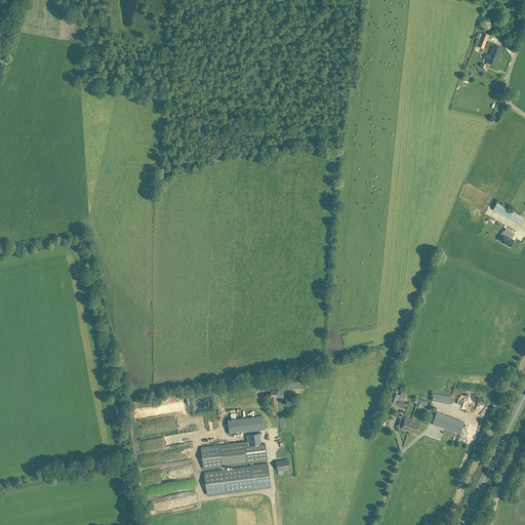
[(485,21),(482,24),(482,29),(487,31),(491,28),(490,23),(485,21)]
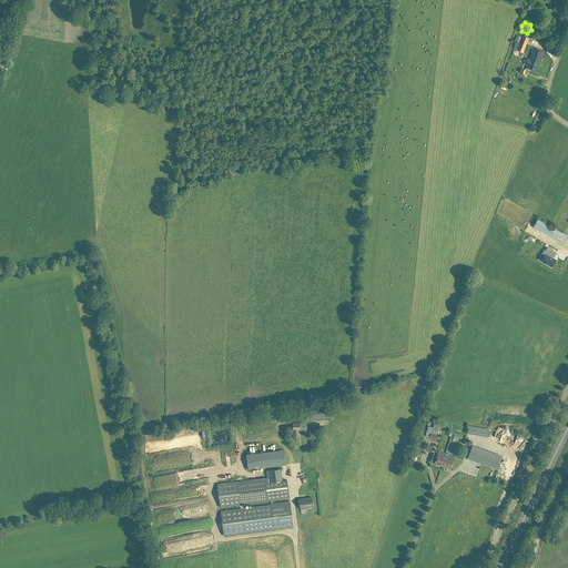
[(523,36),(517,50),(524,52),(529,38),(523,36)]
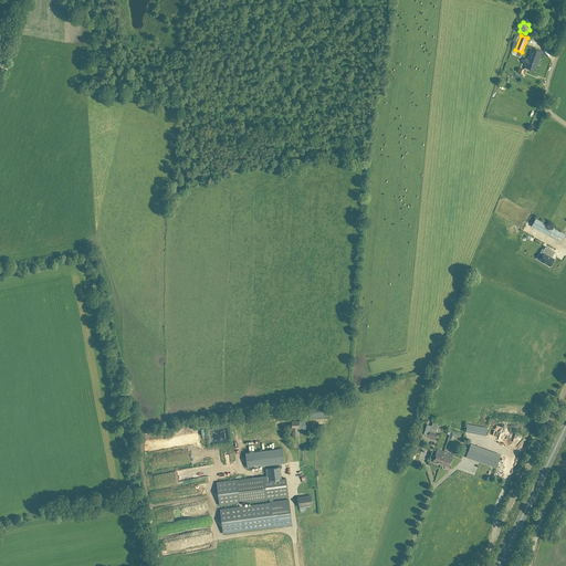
[(525,59),(524,64),(526,64),(525,67),(535,72),(543,51),(532,48),(527,60),(525,59)]
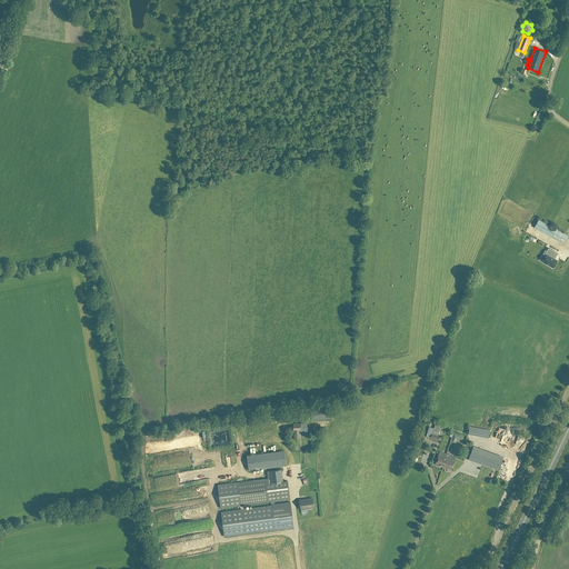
[(559,177),(568,161),(563,159),(556,175),(559,177)]
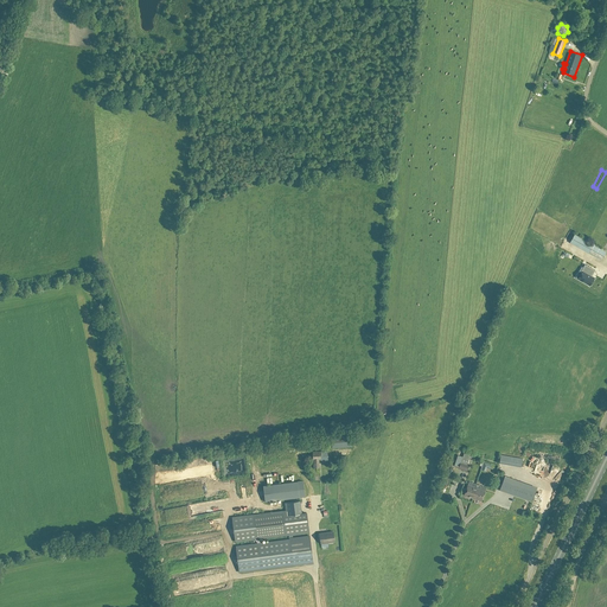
[(585,241),(581,248),(601,260),(606,253),(585,241)]
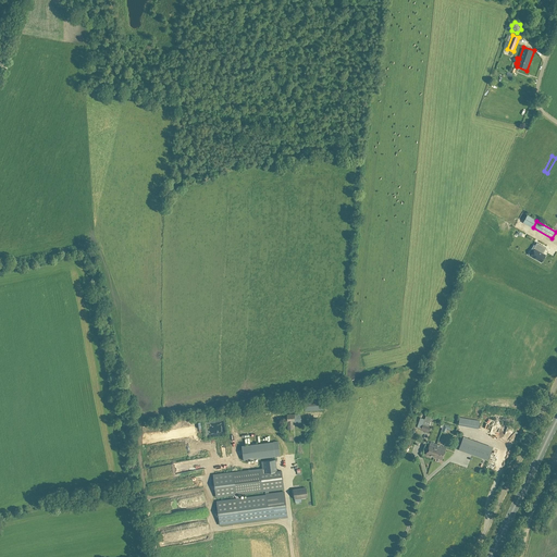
[(537,243),(535,246),(533,248),(535,249),(531,256),(542,262),(545,255),(542,252),(543,251),(544,251),(546,248),(537,243)]
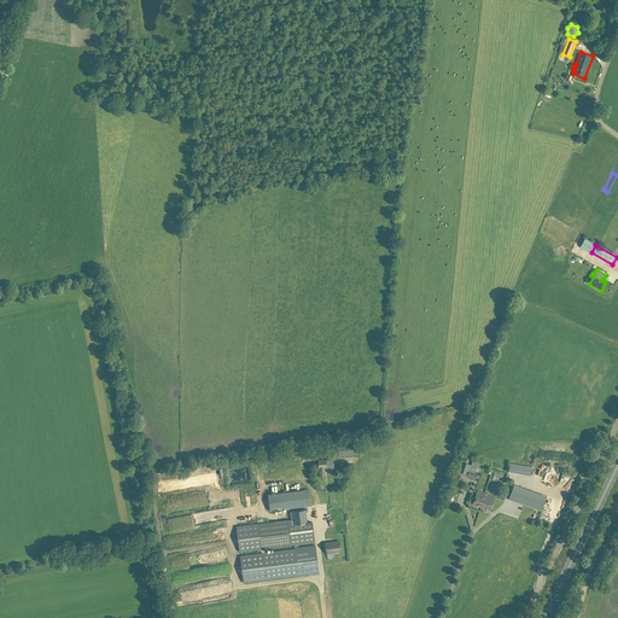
[(326,460),(319,460),(319,468),(320,467),(320,476),(325,476),(325,470),(325,468),(327,468),(333,468),(333,460),(326,460)]
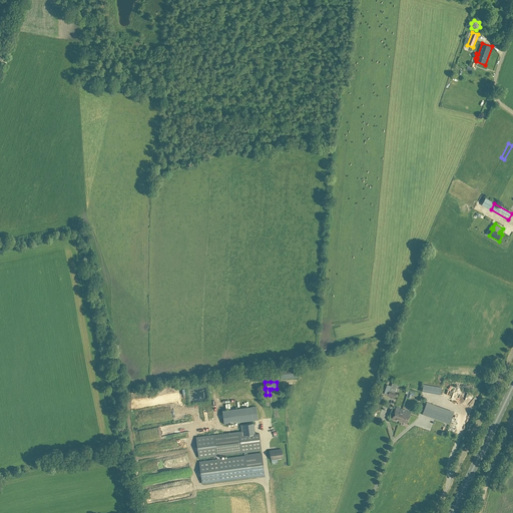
[(391,387),(390,390),(388,396),(395,399),(397,393),(400,384),(394,382),(392,387),(391,387)]
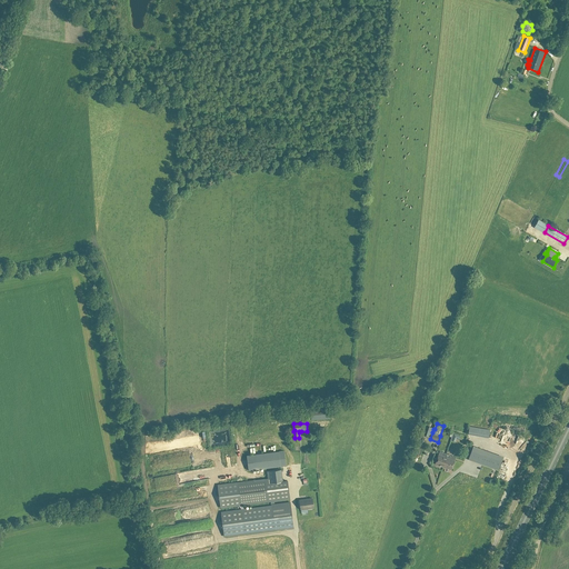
[(490,430),(470,427),(468,433),(489,438),(490,430)]
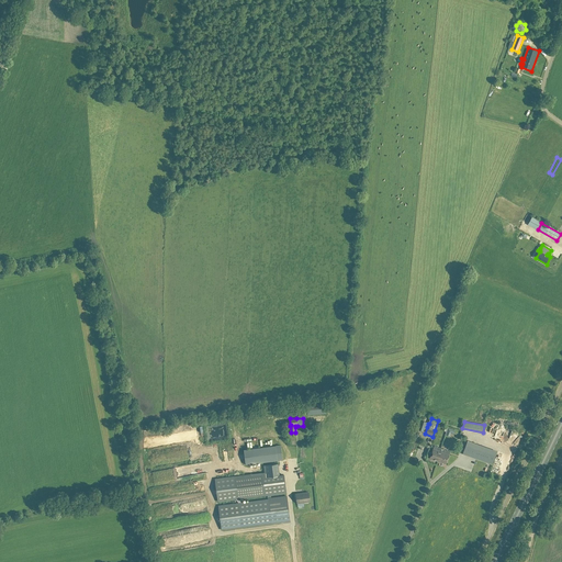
[(503,438),(507,429),(501,427),(497,435),(503,438)]
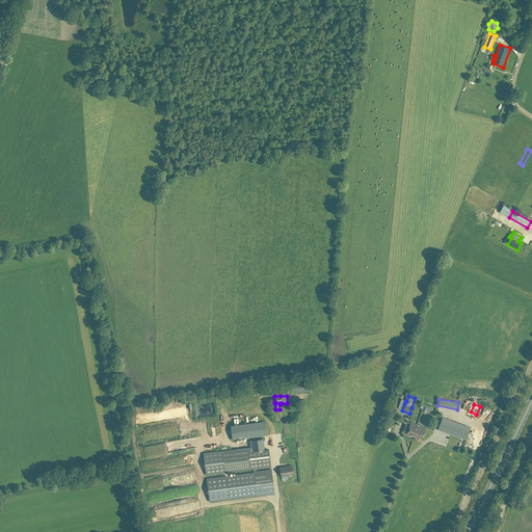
[(482,418),(487,420),(489,417),(491,418),(494,411),(485,408),(482,418)]
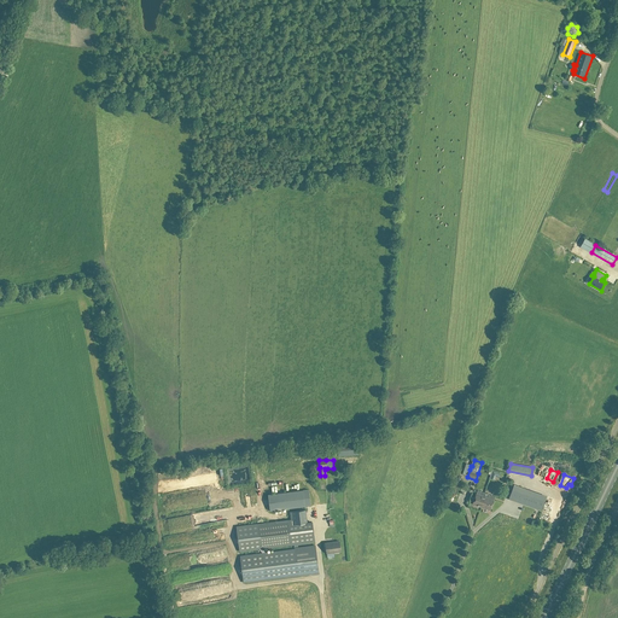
[(514,485),(509,500),(541,512),(546,497),(514,485)]
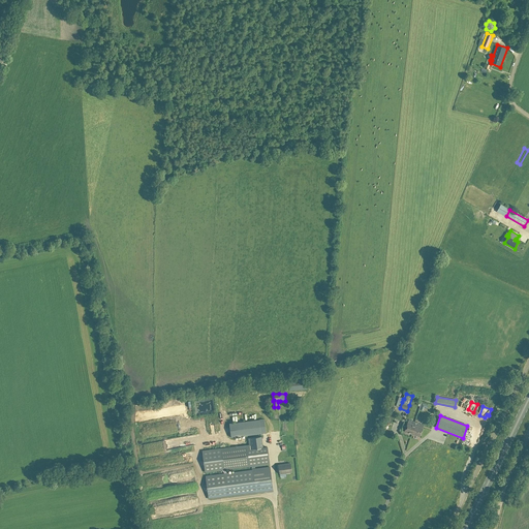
[(265,418),(229,423),(231,437),(266,433),(265,418)]
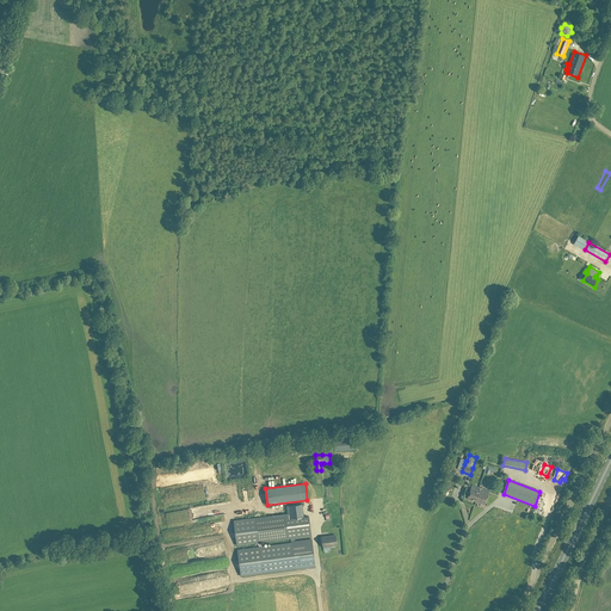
[(477,491),(479,487),(475,486),(474,489),(470,488),(469,493),(467,492),(466,493),(466,495),(466,497),(468,497),(467,498),(476,501),(479,495),(477,494),(477,493),(476,492),(477,491)]
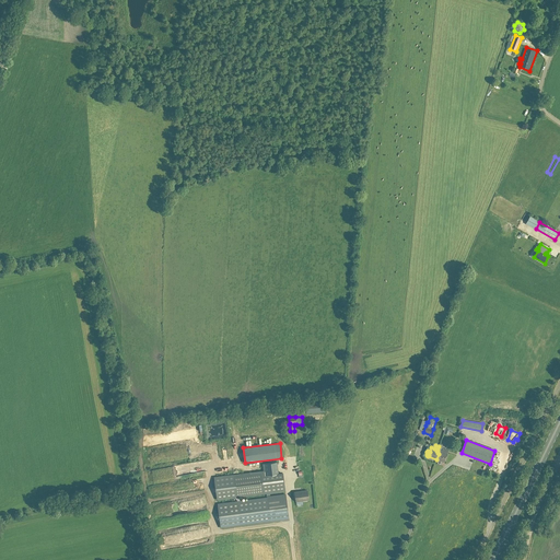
[(443,447),(439,446),(438,450),(436,451),(438,452),(438,453),(439,454),(436,459),(444,462),(447,453),(442,451),(443,447)]
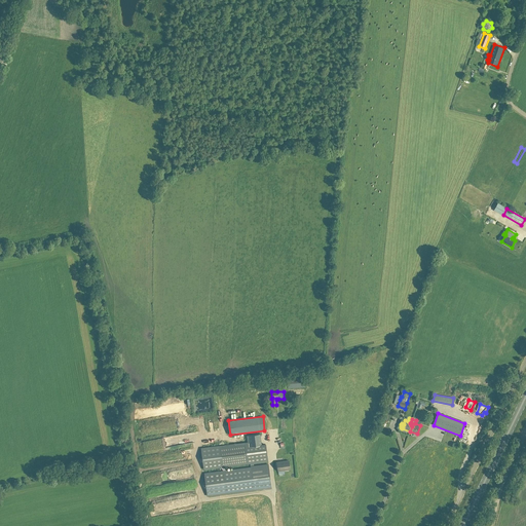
[(223,466),(248,463),(250,463),(251,465),(254,464),(253,462),(268,461),(265,444),(261,444),(260,434),(247,436),(248,443),(245,443),(220,446),(201,448),(203,468),(223,466)]
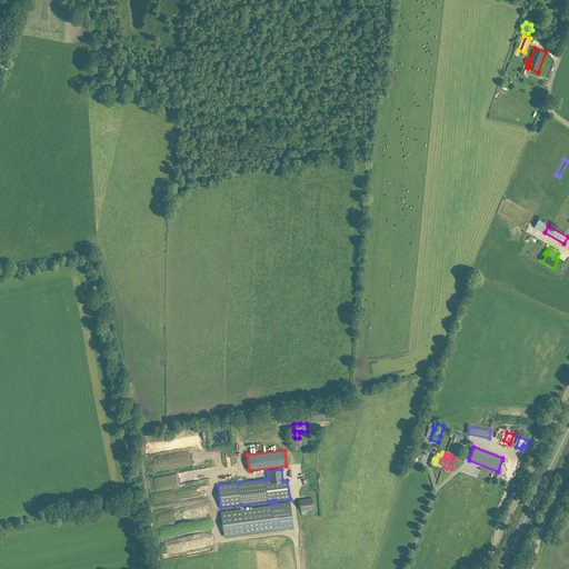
[(502,501),(507,503),(512,488),(508,487),(502,501)]
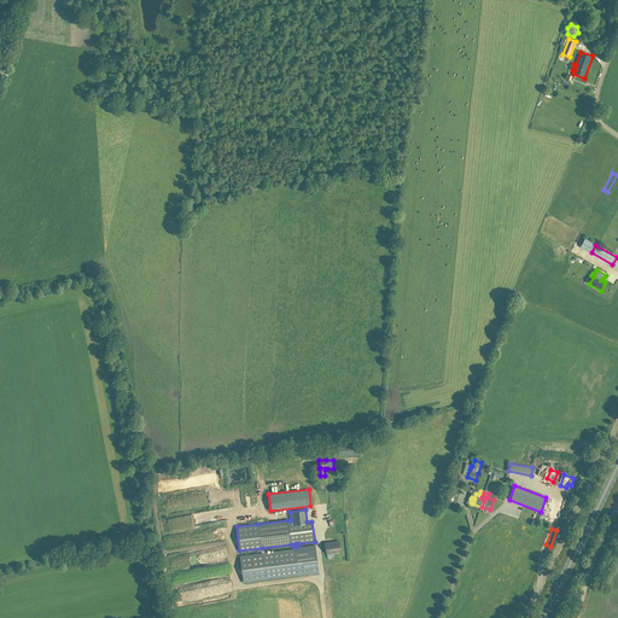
[(339,541),(326,543),(327,553),(340,552),(339,541)]
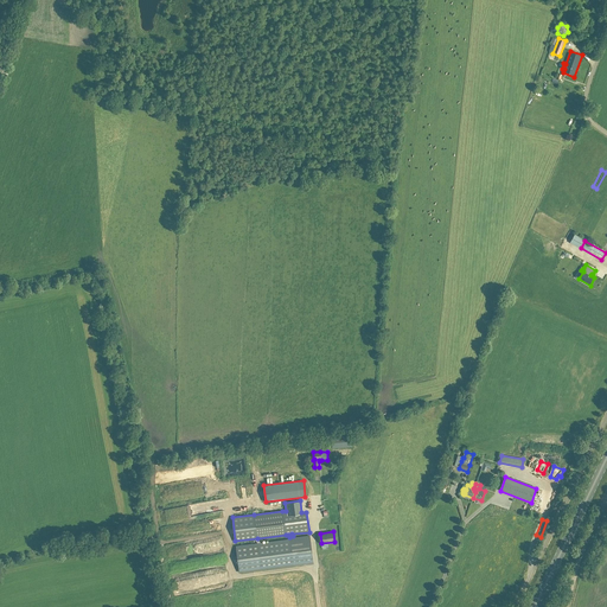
[(313,563),(310,537),(310,535),(294,537),(294,538),(289,540),(257,543),(236,547),(240,572),(261,569),(298,564),(302,564),(302,566),(313,563)]
